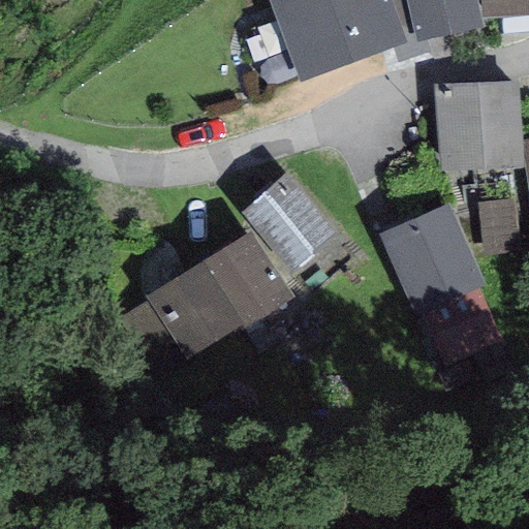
[(267,0),(298,84),(392,51),(404,45),(387,0),(267,0)]
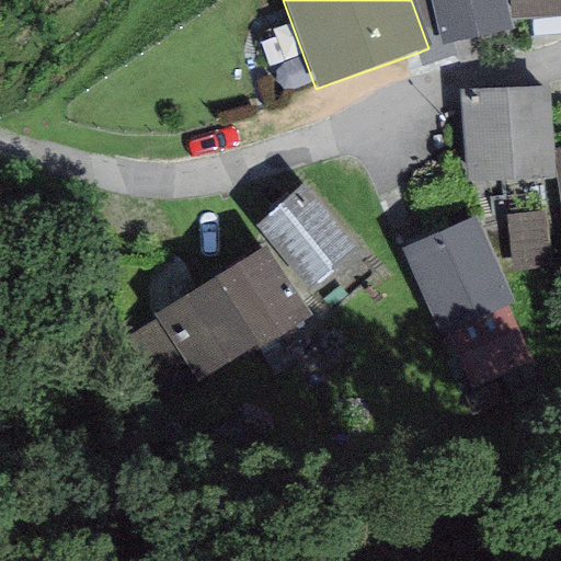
[(411,0),(428,48),(415,54),(419,69),(454,55),(453,44),(441,46),(430,0),(411,0)]
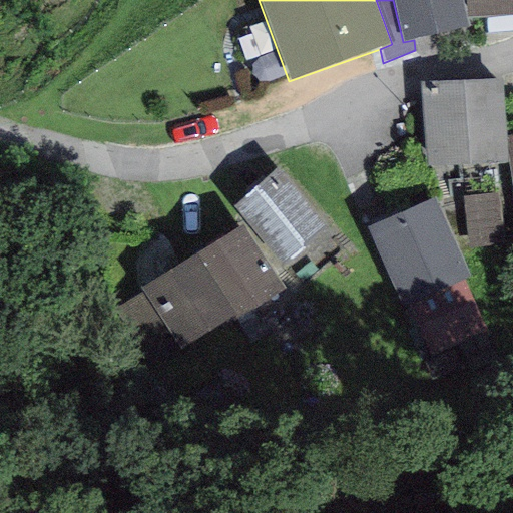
[(393,0),(403,42),(414,40),(467,27),(461,0),(393,0)]
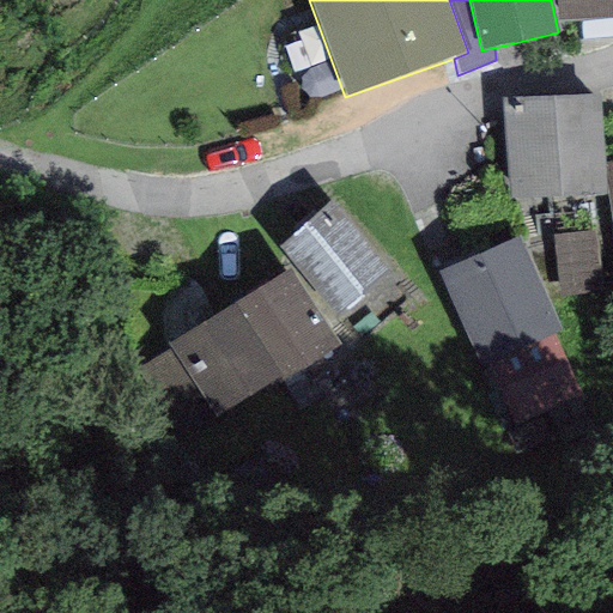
[(612,0),(554,0),(557,25),(612,20),(612,0)]
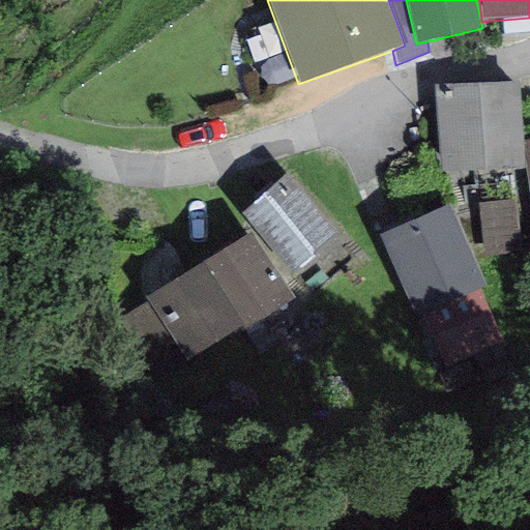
[(519,81),(433,86),(438,174),(524,169),(522,141),(519,81)]
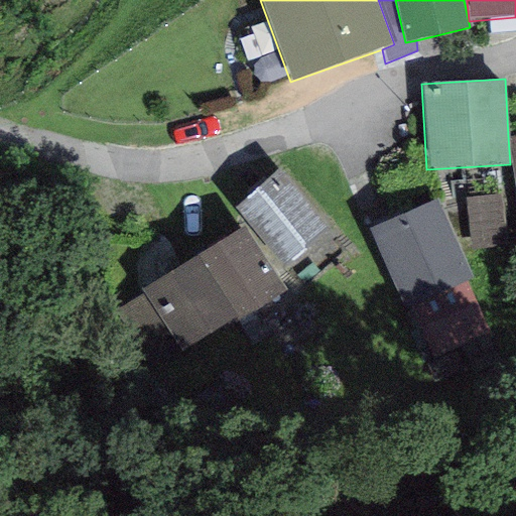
[(328,228),(277,170),(235,207),(284,265),(328,228)]
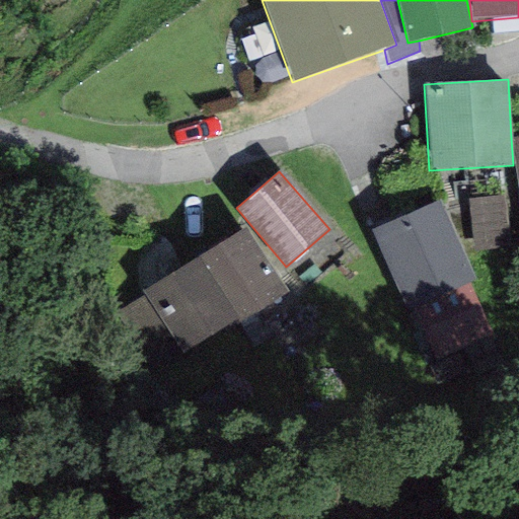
[(504,197),(468,200),(472,251),(508,248),(504,197)]
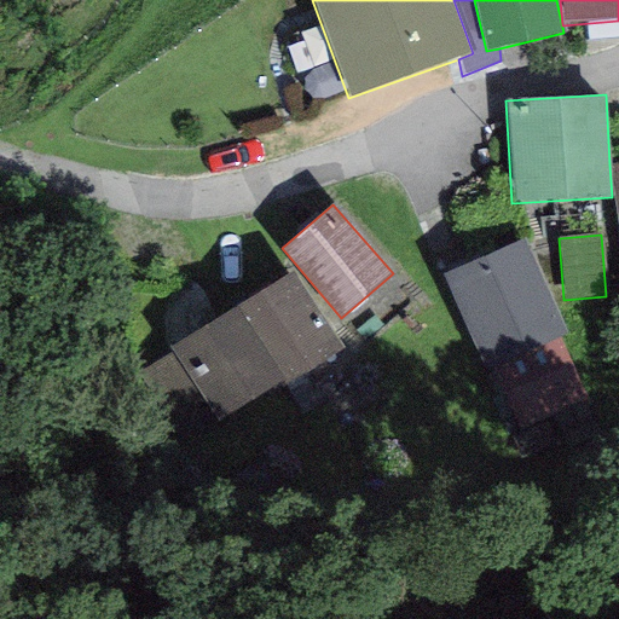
[(525,239),(443,275),(484,372),(493,368),(521,431),(584,404),(556,340),(566,335),(525,239)]
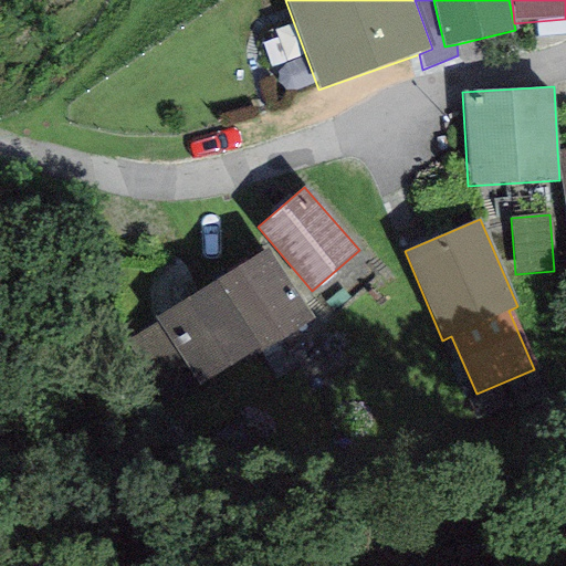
[(269,250),(156,317),(159,324),(118,348),(152,405),(194,379),(201,392),(314,326),(269,250)]
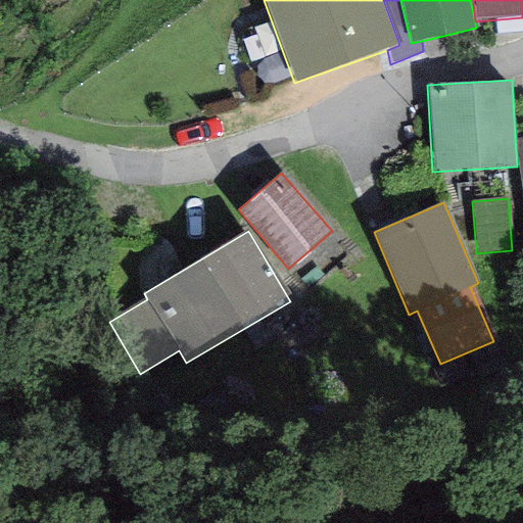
All buildings are outlined.
